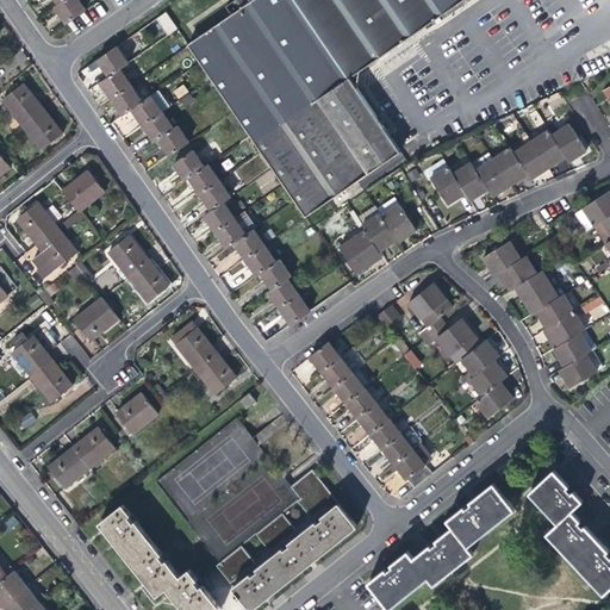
[(87,8),(80,0),(63,0),(58,5),(54,7),(60,16),(66,24),(87,8)]
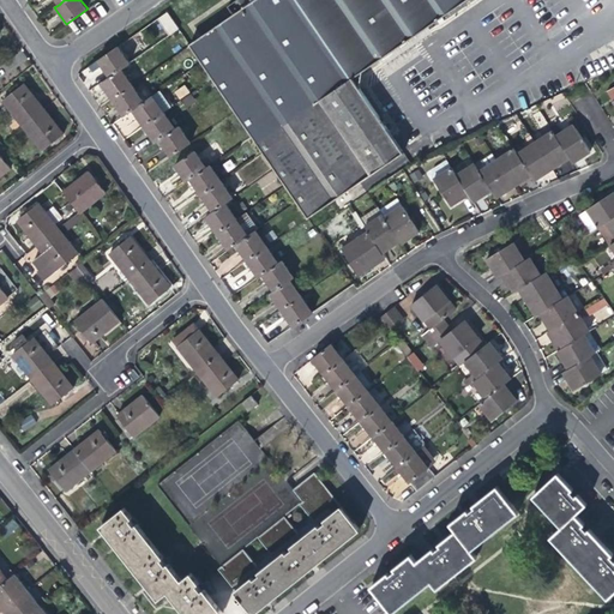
[(469,0),(256,0),(254,1),(253,0),(236,0),(228,6),(235,14),(191,44),(309,217),(404,154),(354,79),(469,0)]
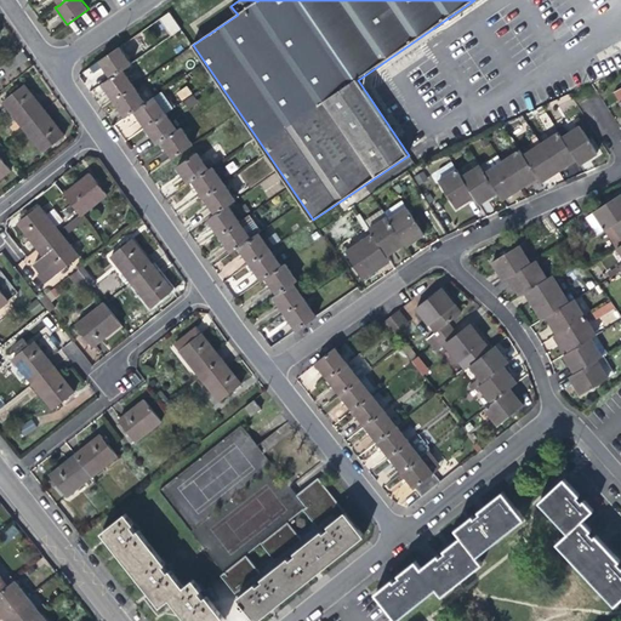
[(159,18),(170,36),(180,29),(169,12),(159,18)]
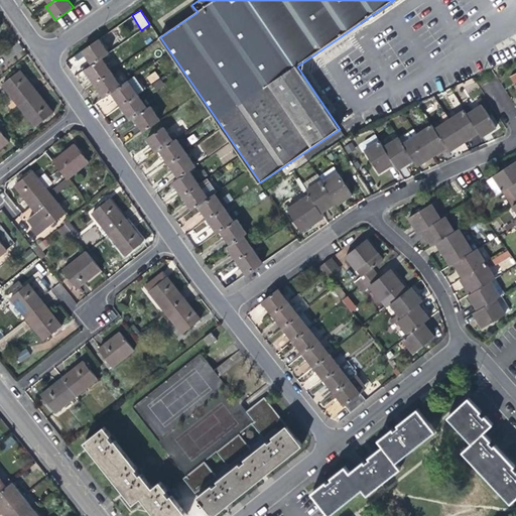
[(89,60),(93,66),(103,58),(109,53),(100,40),(84,51),(89,60)]
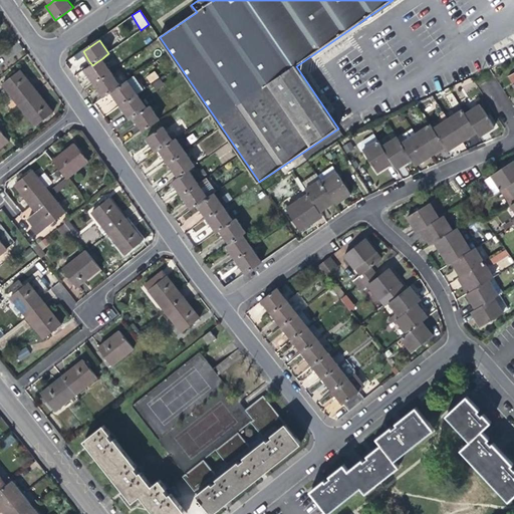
[(111,71),(102,58),(92,65),(85,70),(90,78),(94,83),(111,71)]
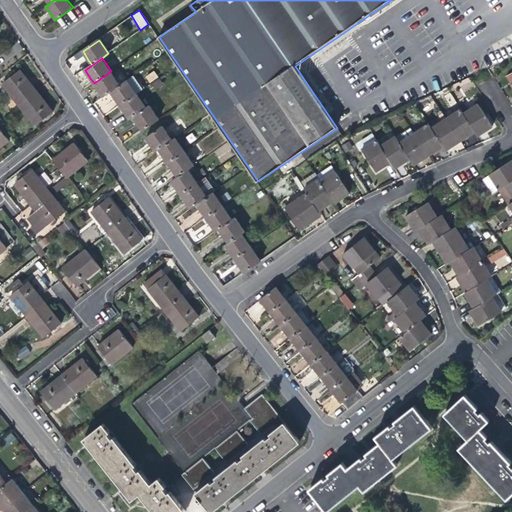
[(2,84),(18,105),(37,91),(28,80),(20,70),(2,84)]
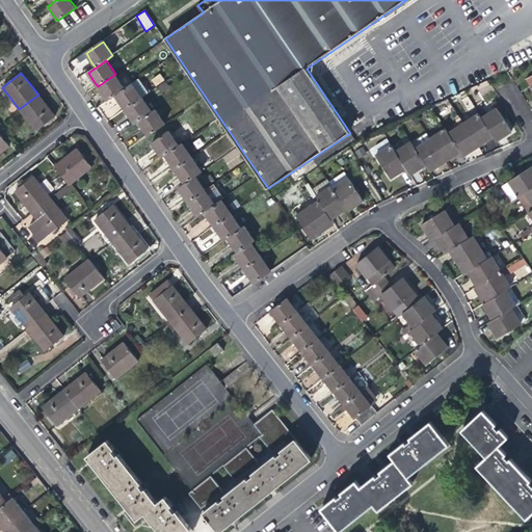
[(125,88),(115,74),(98,86),(104,95),(108,101),(115,96),(125,88)]
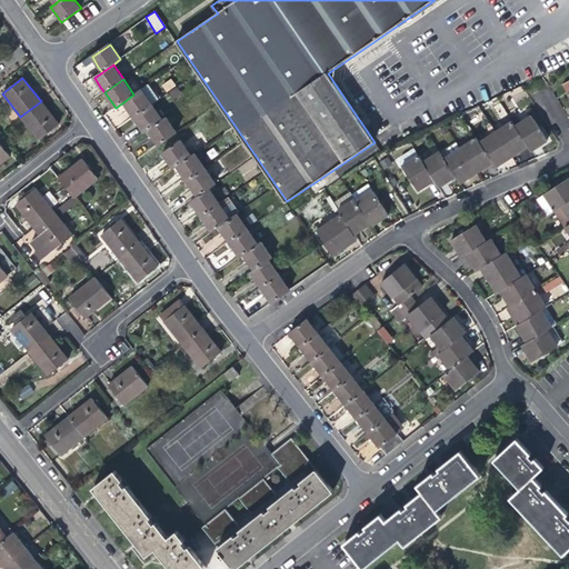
[(166,91),(176,87),(172,79),(161,83),(166,91)]
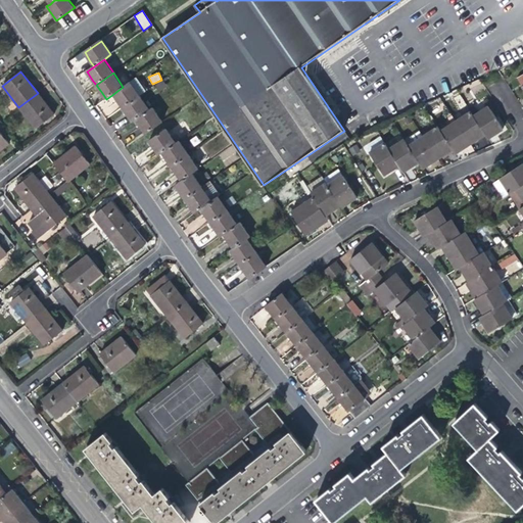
[(123,87),(113,94),(119,101),(124,108),(140,96),(147,92),(137,78),(123,87)]
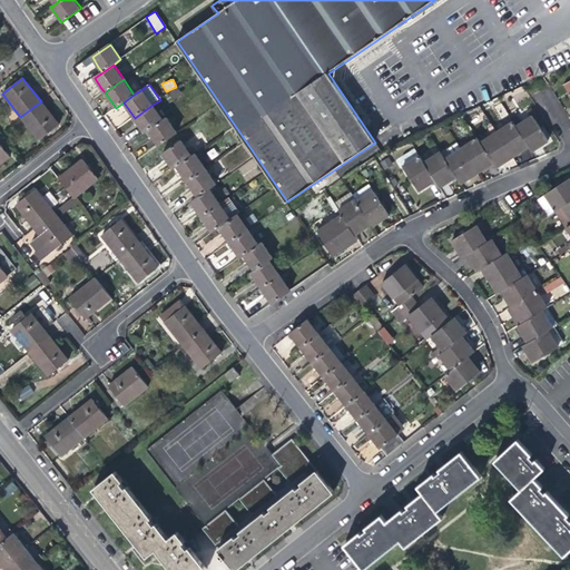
[(167,94),(173,100),(182,94),(177,86),(167,94)]
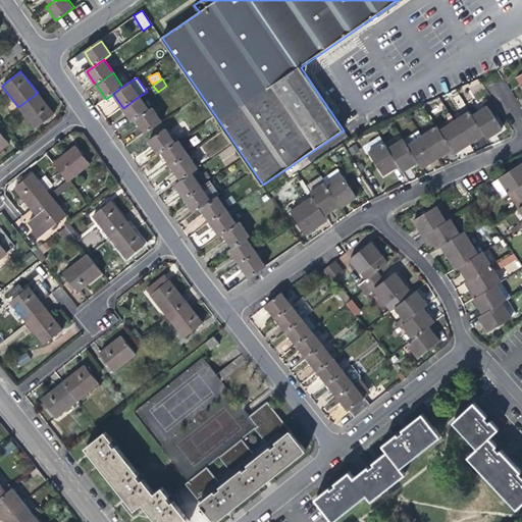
[(46,103),(38,93),(18,107),(36,128),(54,114),(46,103)]
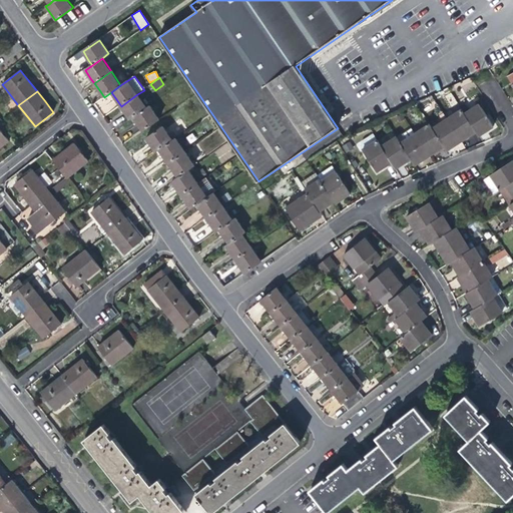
[(147,107),(137,94),(121,106),(126,113),(130,119),(133,117),(147,107)]
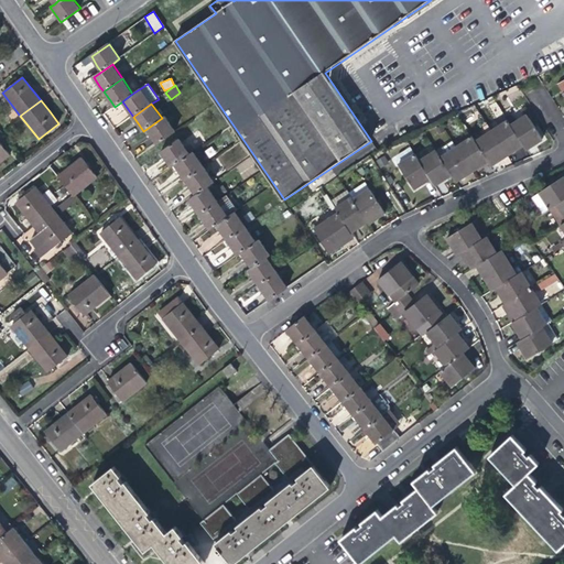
[(528,115),(511,125),(524,147),(527,151),(537,144),(544,140),(528,115)]
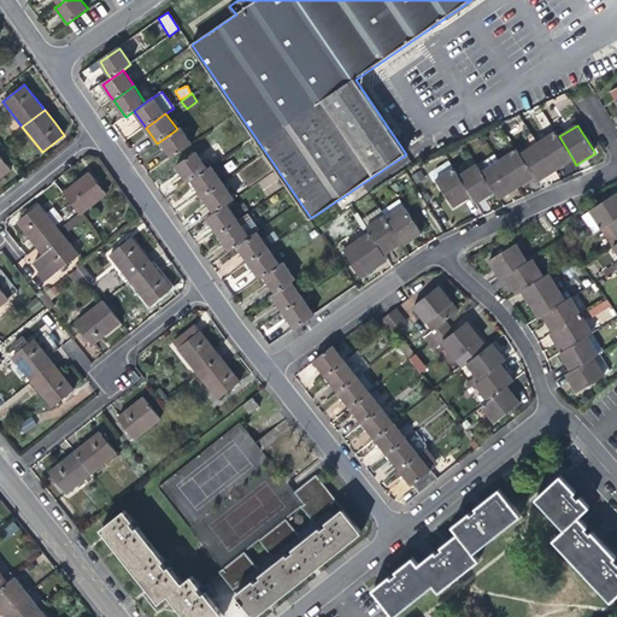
[(181,127),(177,129),(160,141),(168,151),(174,158),(193,145),(181,127)]
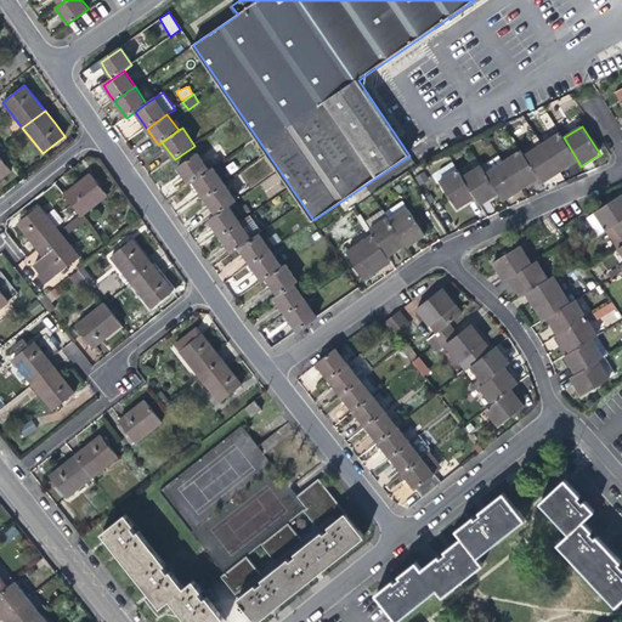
[(570,167),(578,162),(564,137),(560,133),(542,145),(560,173),(570,167)]
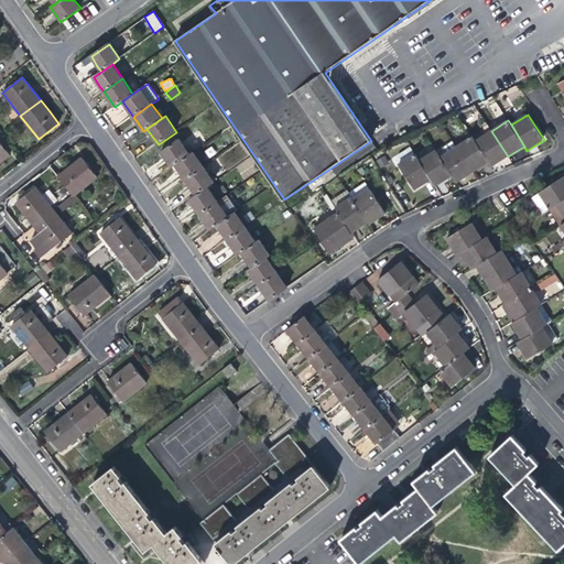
[(500,162),(508,156),(491,131),(476,141),(489,162),(491,166),(500,162)]
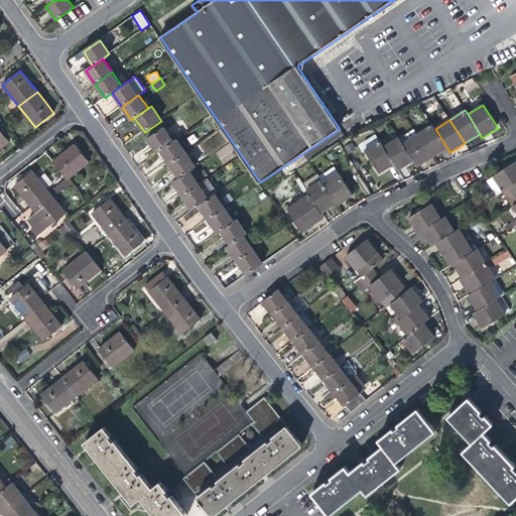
[(440,153),(447,148),(435,129),(432,125),(417,134),(432,158),(440,153)]
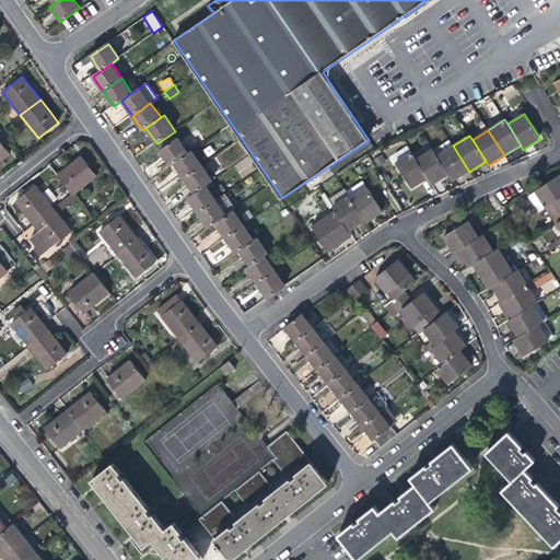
[(171,166),(174,164),(188,154),(178,138),(160,151),(165,159),(171,166)]
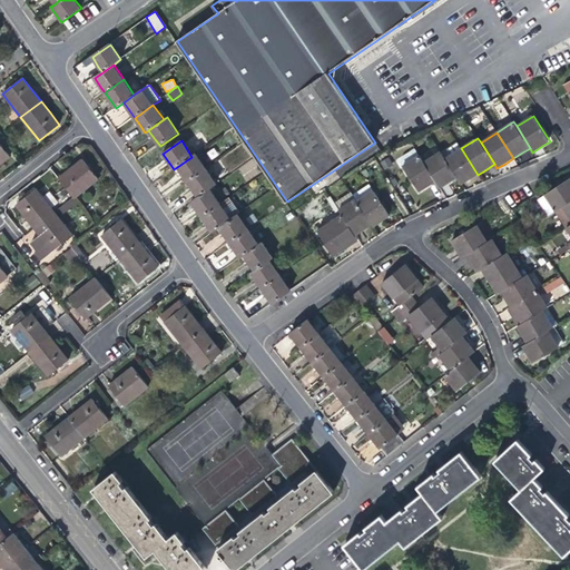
[(0,146),(0,165),(10,158),(0,146)]
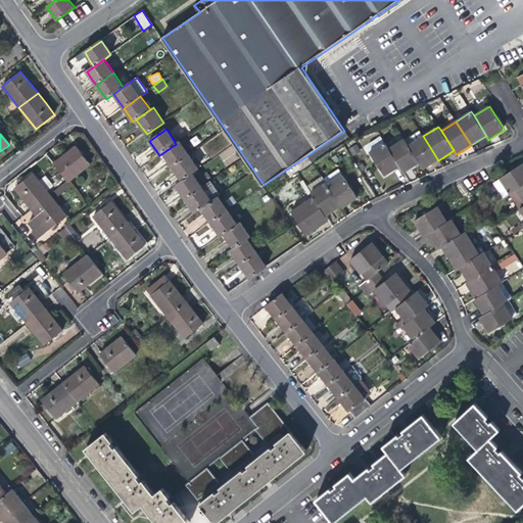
[(431,164),(438,160),(423,136),(409,146),(419,163),(423,170),(431,164)]
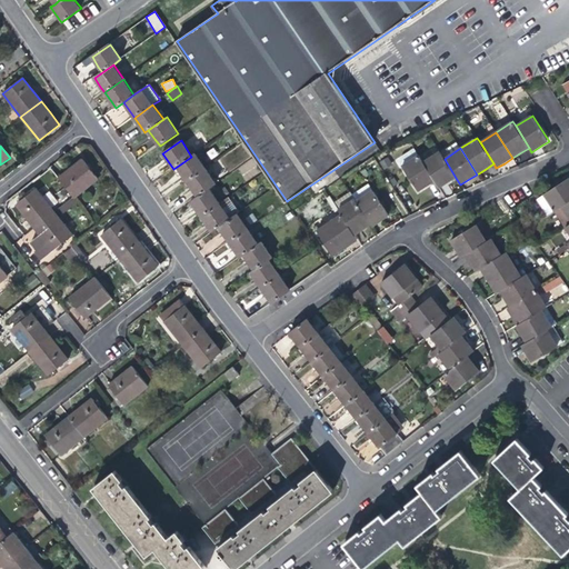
[(398,160),(402,167),(420,156),(415,149),(398,160)]
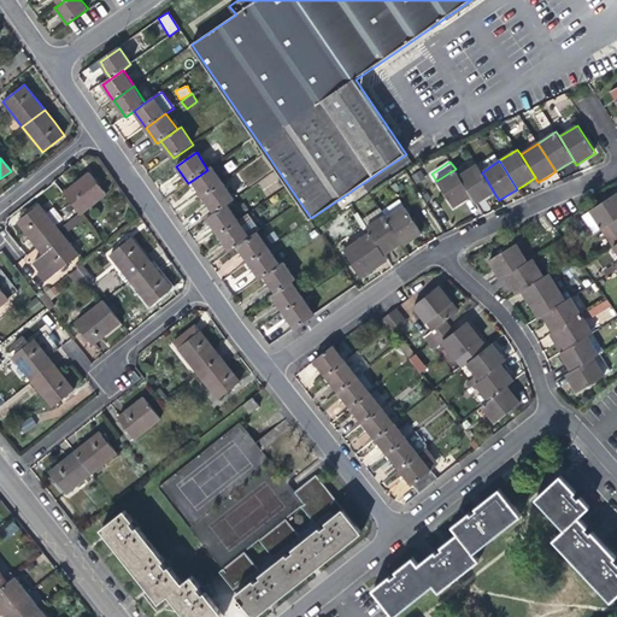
[(486,199),(494,193),(482,172),(477,165),(459,176),(472,197),(477,204),(486,199)]
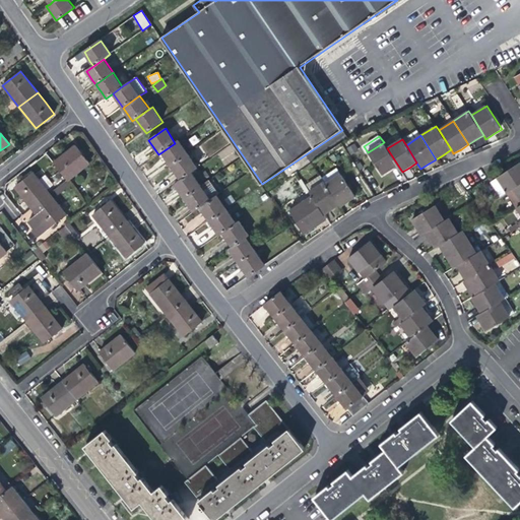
[(179,140),(175,143),(161,152),(168,160),(171,166),(188,153),(179,140)]
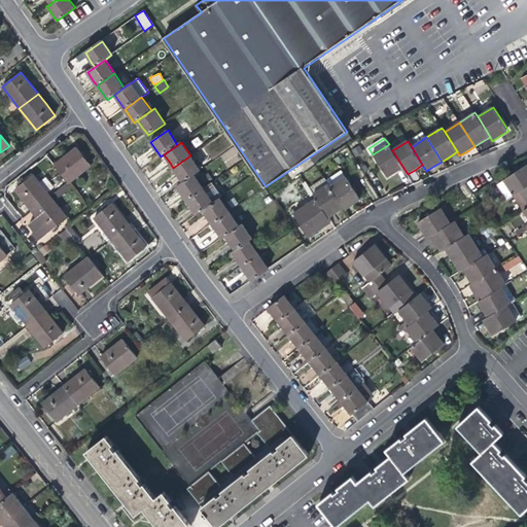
[(396,173),(403,168),(392,150),(389,144),(373,154),(388,178),(396,173)]
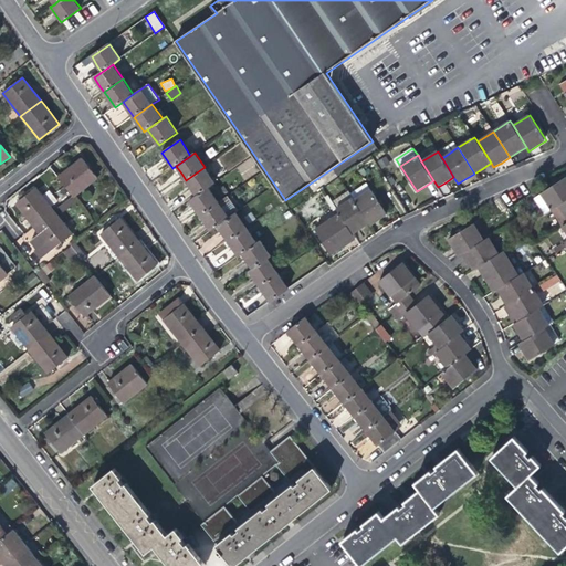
[(59,177),(73,196),(74,198),(97,179),(82,158),(71,167),(59,177)]
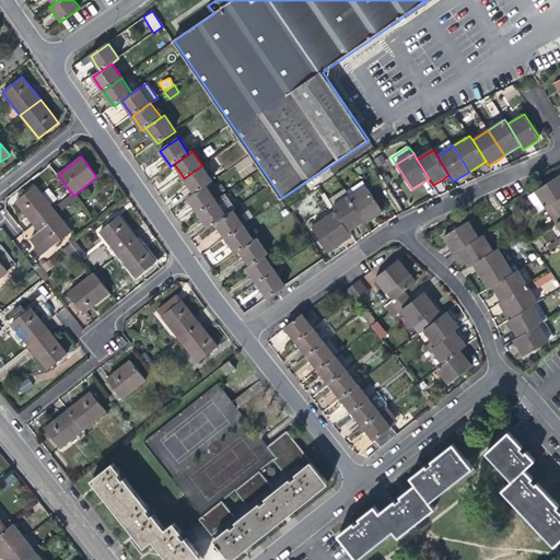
[(213,181),(202,165),(184,178),(190,186),(195,194),(207,186),(213,181)]
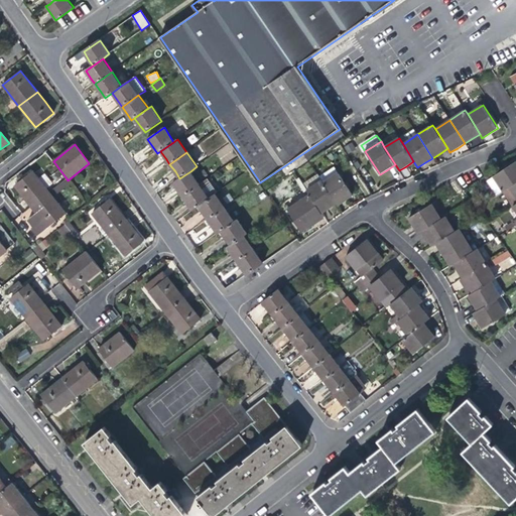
[(515,161),(494,175),(504,190),(510,186),(515,182),(515,161)]
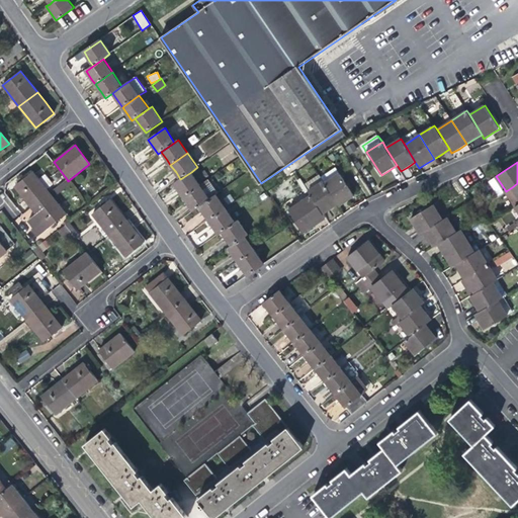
[(14,186),(31,207),(50,193),(33,172),(22,180),(14,186)]
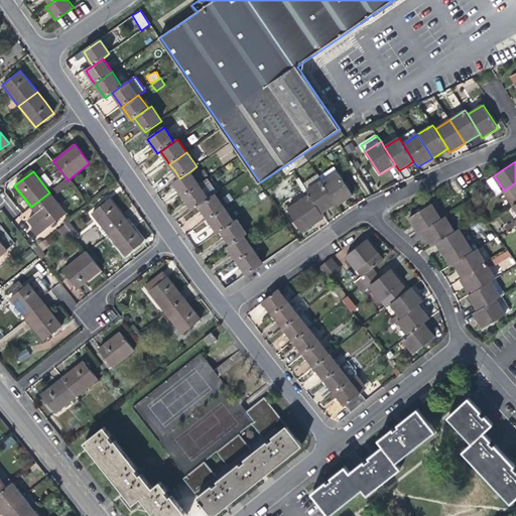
[(200,185),(190,171),(179,178),(173,182),(177,189),(182,197),(200,185)]
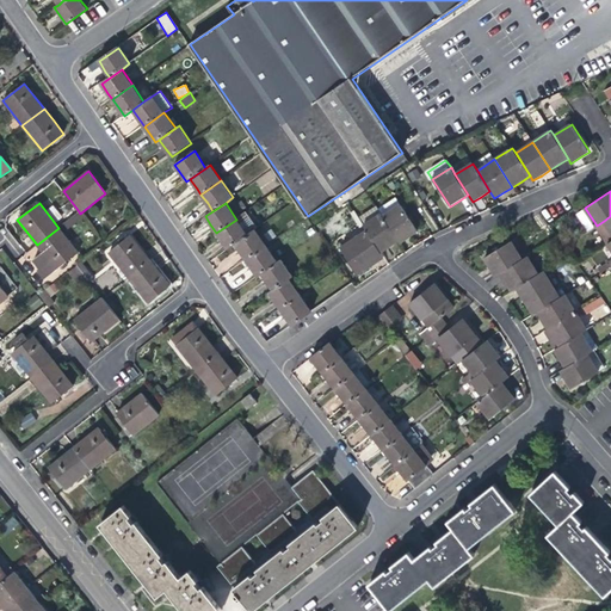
[(401,205),(383,217),(399,241),(400,244),(409,236),(418,230),(401,205)]
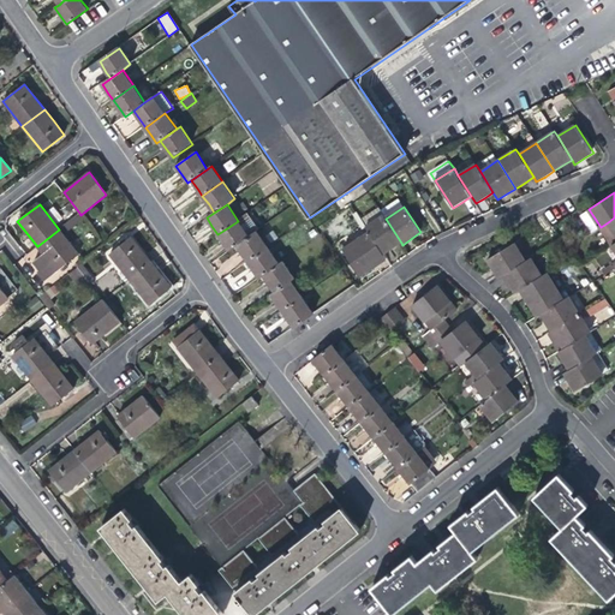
[(249,214),(238,221),(249,237),(257,231),(260,230),(249,214)]
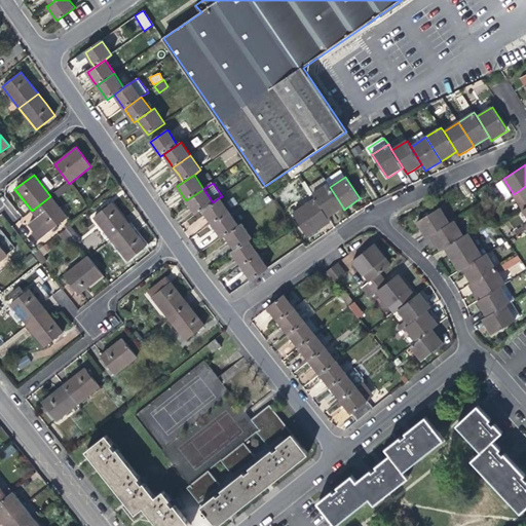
[(336,213),(343,208),(330,187),(328,184),(313,194),(315,198),(329,217),(336,213)]
